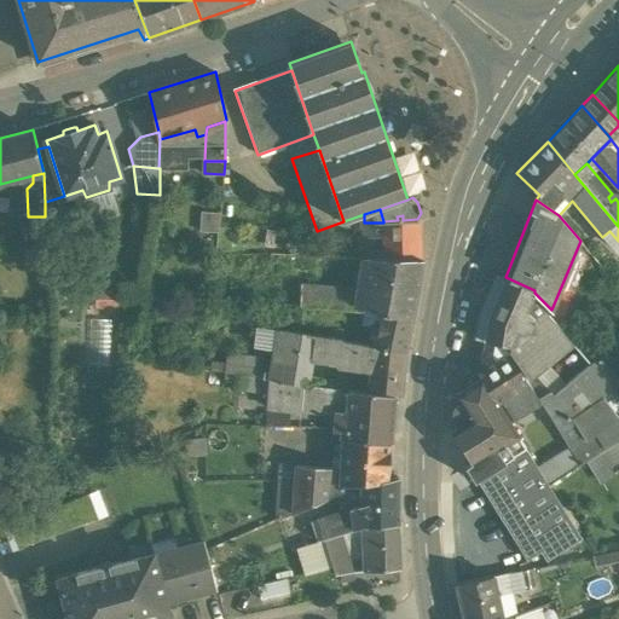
[(221,215),(203,213),(201,231),(219,233),(221,215)]
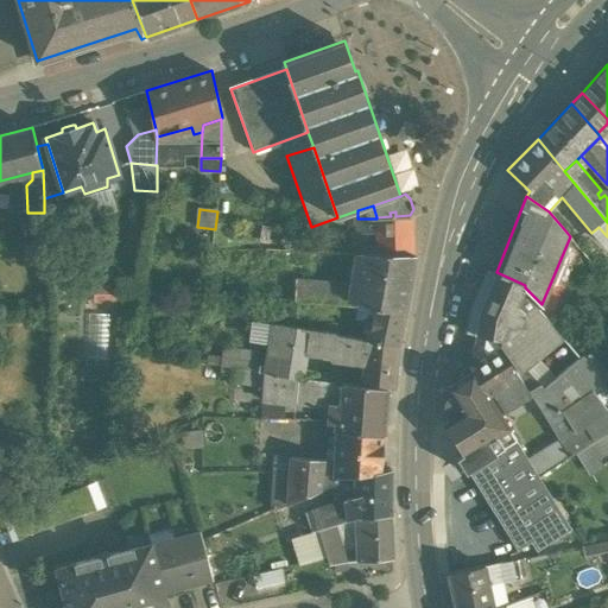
[(377,219),(358,219),(356,235),(378,234),(378,254),(415,257),(413,215),(410,215),(396,216),(396,211),(390,213),(391,216),(377,217),(377,219)]
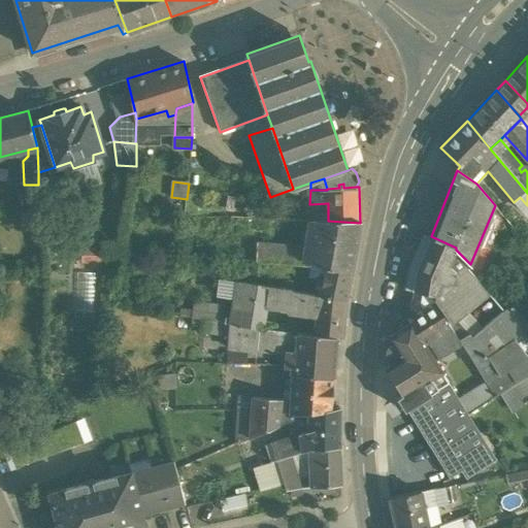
[(47,218),(47,203),(38,203),(38,218),(47,218)]
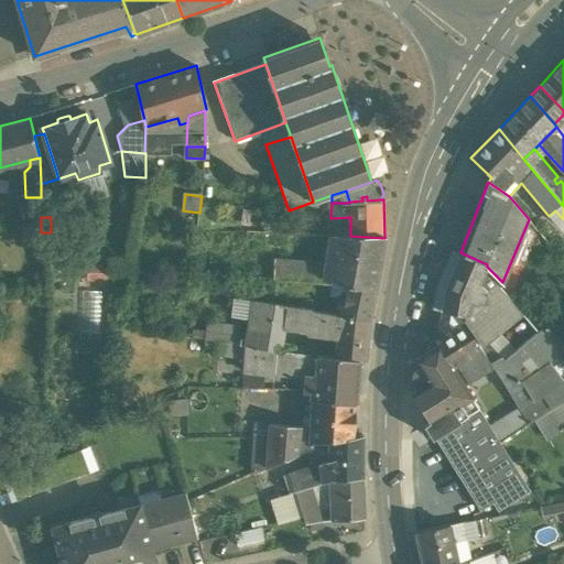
[(350,217),(331,218),(331,235),(335,236),(350,236),(350,217)]
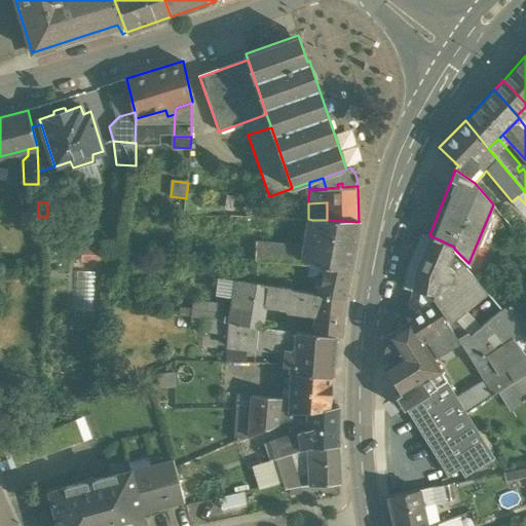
[(327,220),(312,220),(306,253),(304,263),(307,263),(307,262),(309,262),(324,265),(325,265),(325,266),(350,271),(359,222),(327,220)]
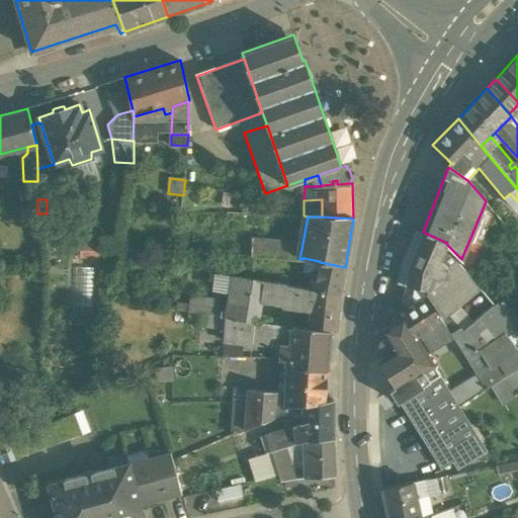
[(423,232),(421,239),(419,238),(409,262),(410,263),(409,265),(406,285),(422,287),(428,296),(440,317),(455,304),(433,278),(447,245),(447,244),(447,243),(423,232)]
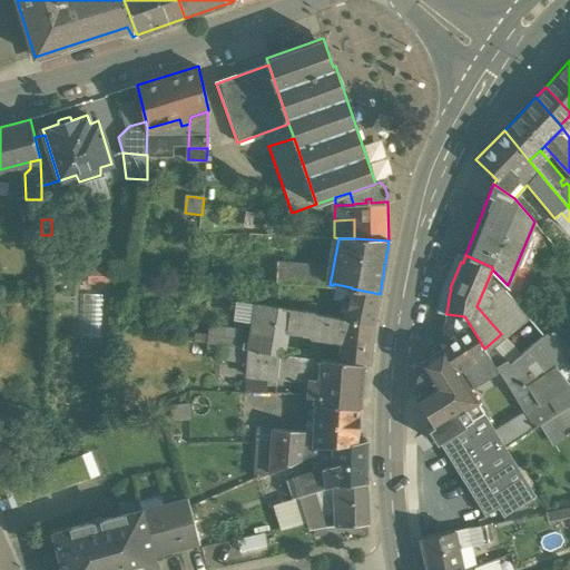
[(325,265),(277,263),(276,281),(323,285),(324,273),(325,265)]
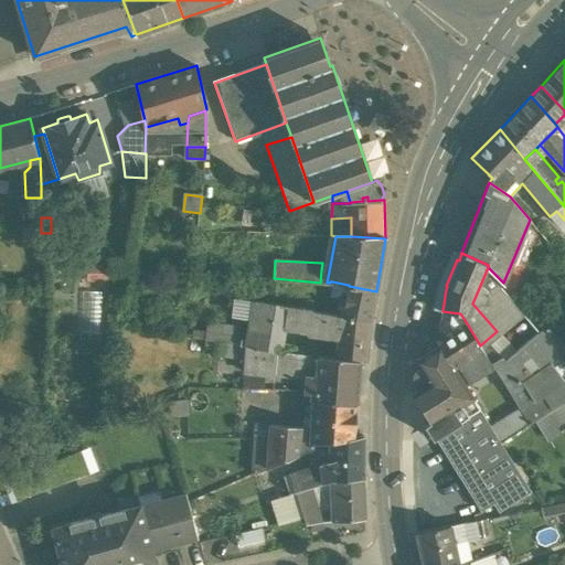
[(107,265),(89,265),(88,278),(107,278),(107,265)]
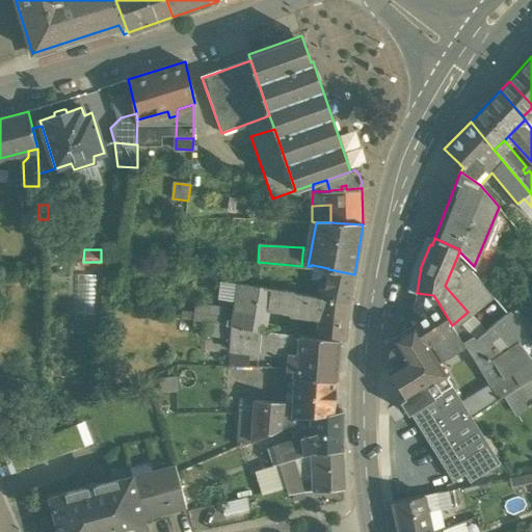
[(474,266),(459,251),(445,286),(468,312),(490,292),(487,288),(479,278),(470,269),(474,266)]
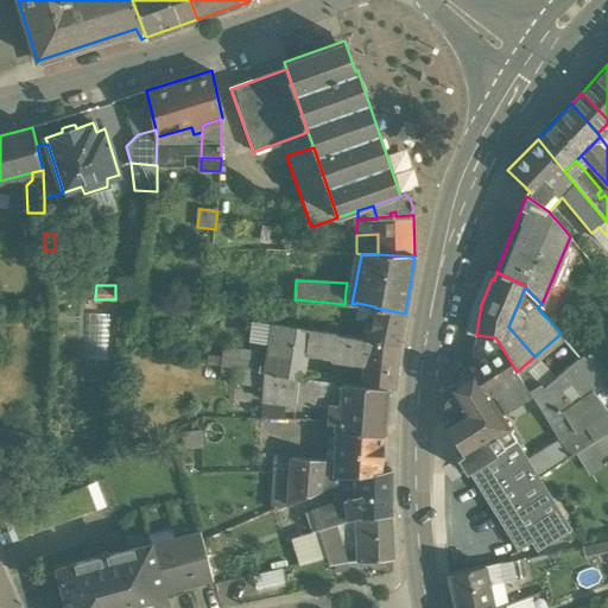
[(354,292),(346,291),(344,304),(352,304),(354,292)]
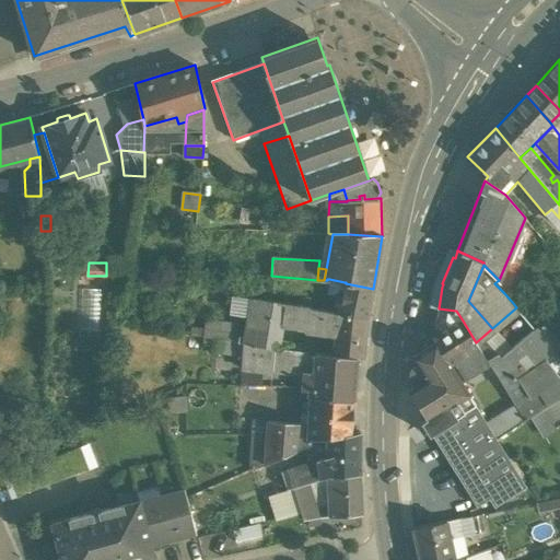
[(531,287),(523,277),(516,282),(524,292),(531,287)]
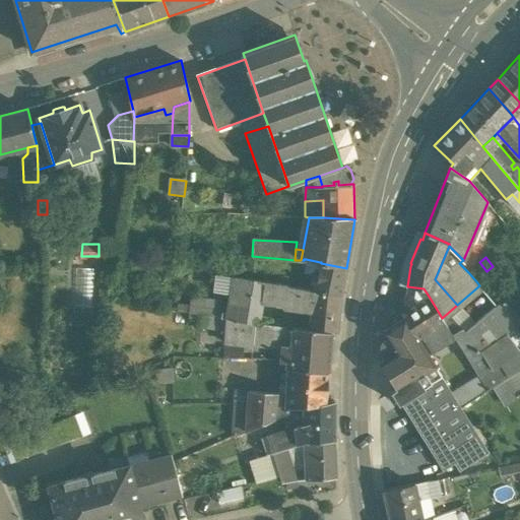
[(320,262),(306,259),(304,273),(313,274),(318,271),(320,264),(320,262)]
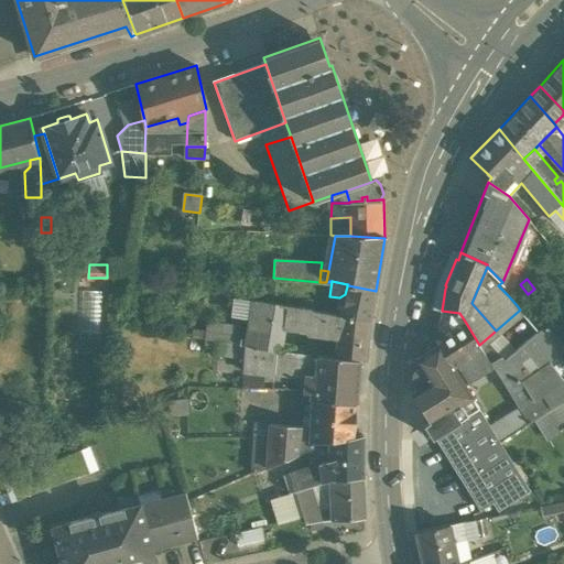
[(520,284),(508,295),(517,305),(528,294),(520,284)]
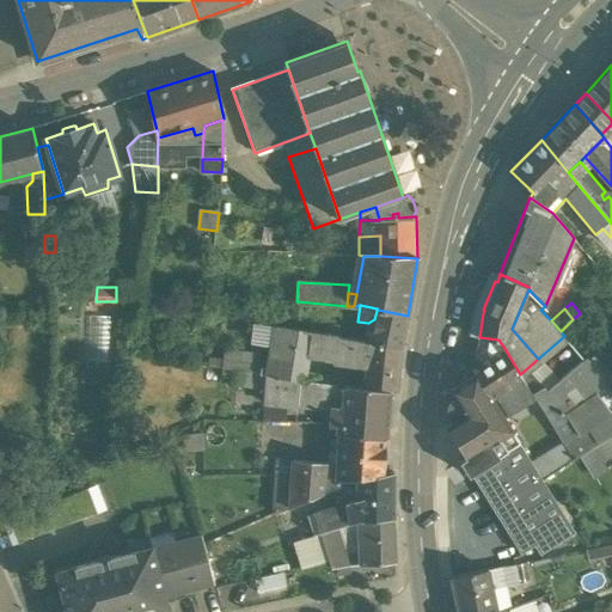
[(408,316),(377,311),(374,319),(368,323),(372,330),(369,343),(402,348),(408,316)]
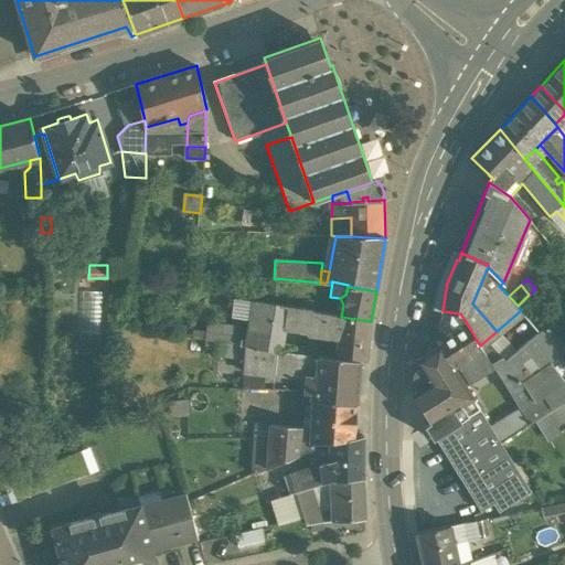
[(287,307),(262,302),(258,320),(285,323),(287,307)]
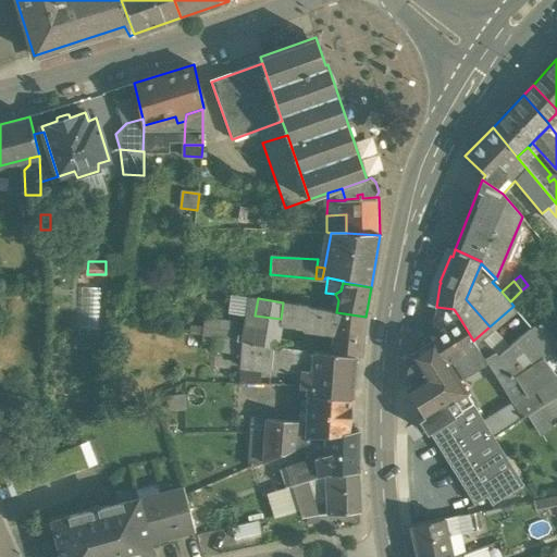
[(514,306),(490,326),(508,346),(531,326),(514,306)]
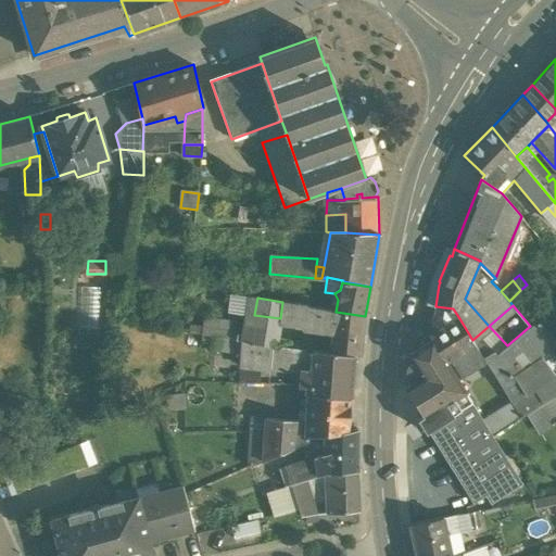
[(336,312),(305,306),(303,329),(333,333),(331,351),(356,355),(362,355),(365,316),(336,312)]
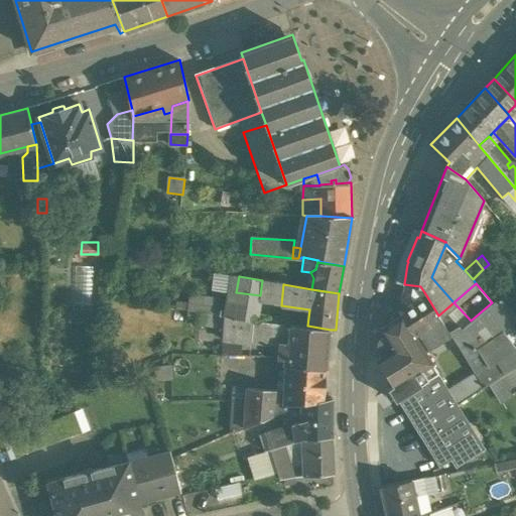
[(420,286),(404,284),(401,302),(405,308),(426,295),(420,286)]
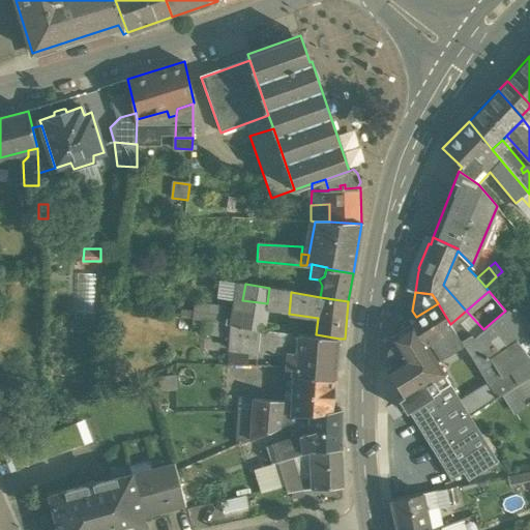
[(267,303),(242,300),(240,310),(238,324),(264,327),(265,322),(267,303)]
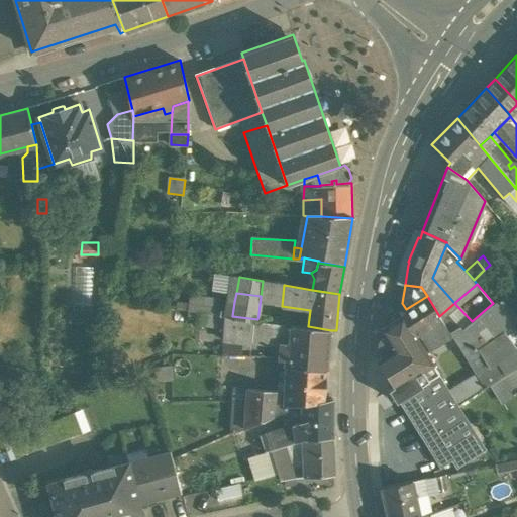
[(406,309),(400,313),(402,316),(402,317),(425,351),(451,334),(449,332),(439,316),(427,296),(406,309)]
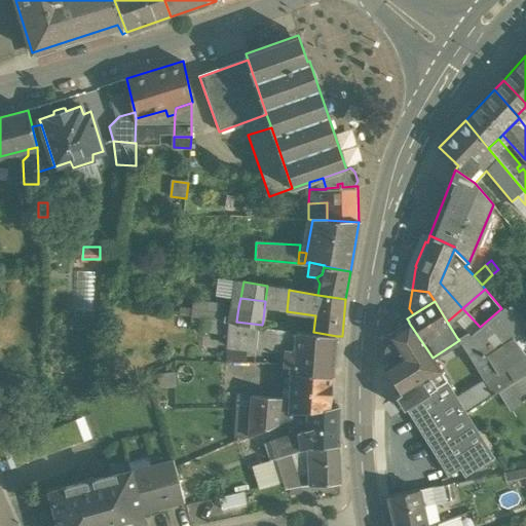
[(525,329),(525,321),(510,301),(501,308),(522,333),(525,329)]
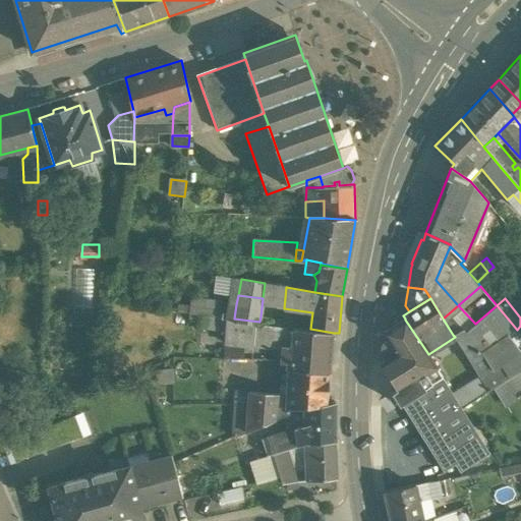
[(236,304),(229,303),(228,313),(223,312),(222,316),(226,317),(234,319),(236,304)]
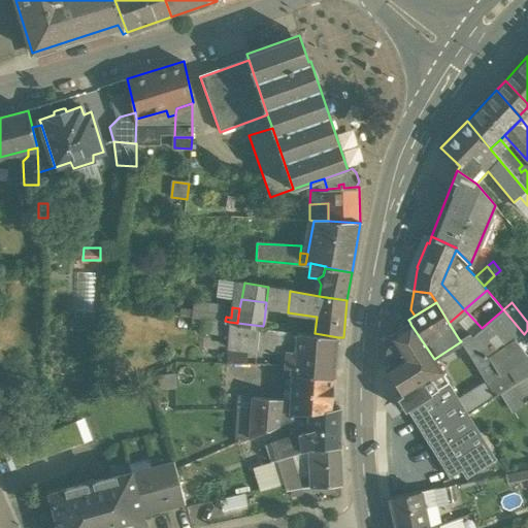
[(472,336),(472,337),(486,359),(517,338),(524,334),(503,309),(482,328),(472,336)]
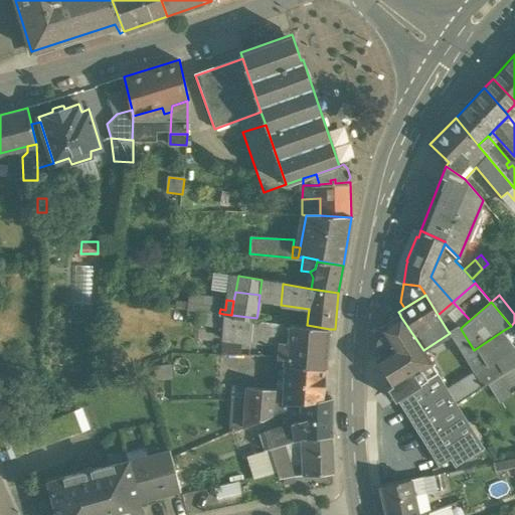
[(231,315),(223,314),(222,339),(272,343),(273,321),(265,320),(256,318),(231,315)]
